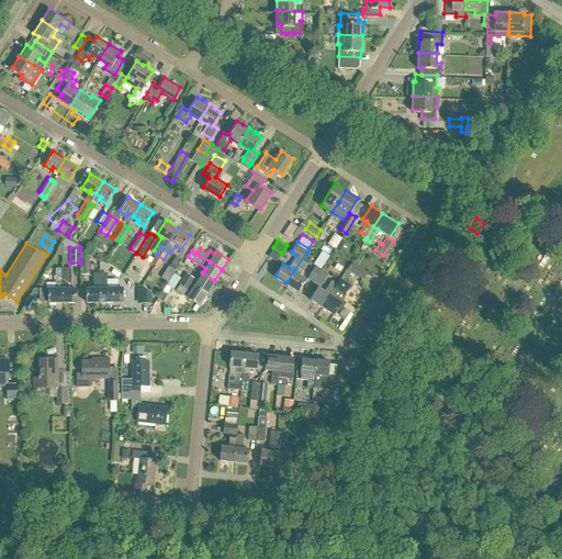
[(294,270),(287,282),(298,290),(305,278),(300,275),(312,256),(306,253),(294,270)]
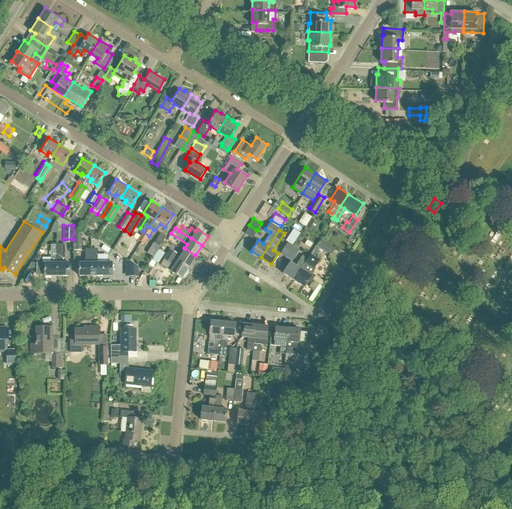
[(145,242),(149,236),(142,231),(138,238),(145,242)]
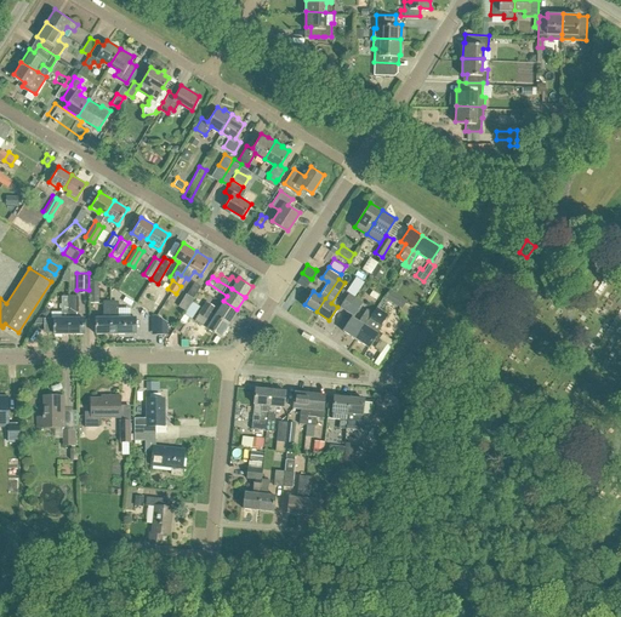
[(192,300),(201,285),(195,280),(186,296),(192,300)]
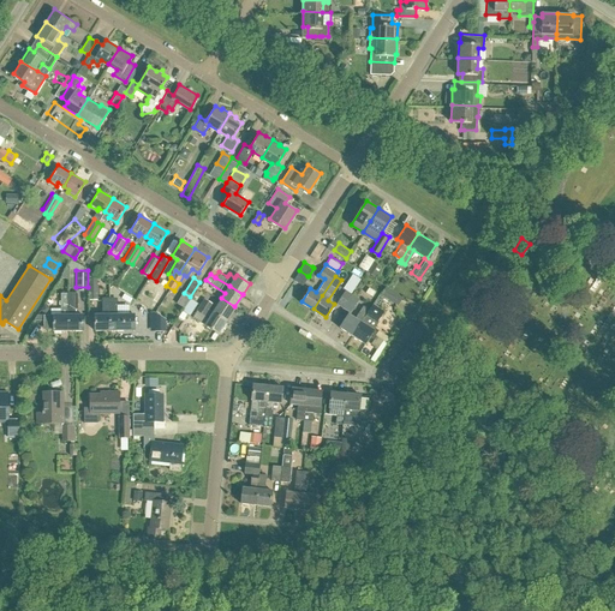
[(360,281),(357,291),(376,298),(380,288),(360,281)]
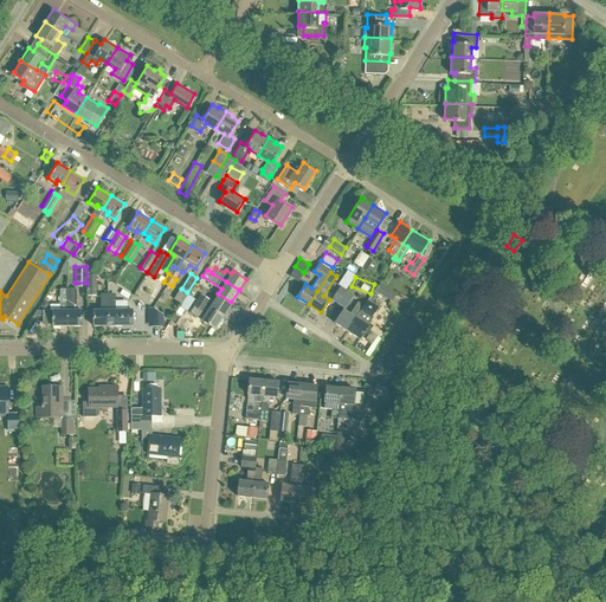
[(393,299),(398,291),(380,282),(375,289),(393,299)]
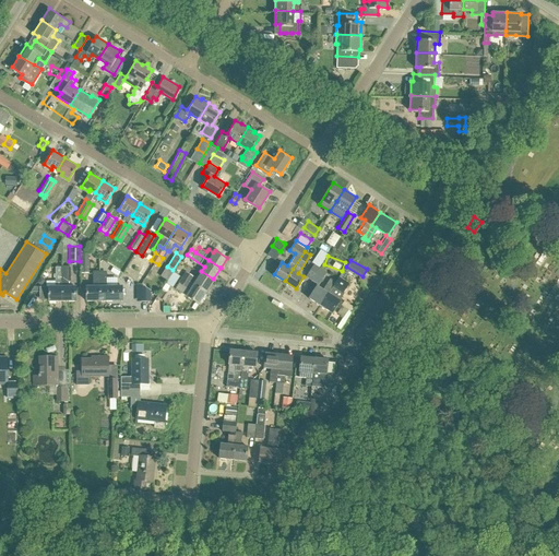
[(307,274),(312,279),(320,265),(314,262),(307,274)]
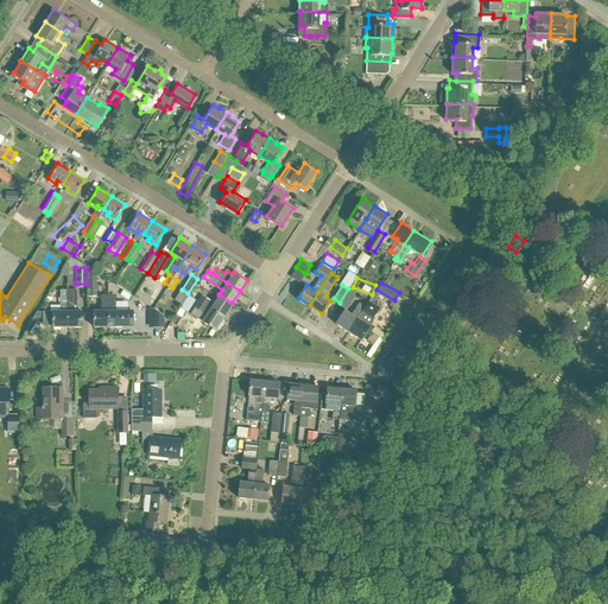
[(68,325),(67,287),(61,287),(61,303),(50,303),(50,309),(43,309),(43,316),(43,324),(52,324),(52,325),(68,325)]
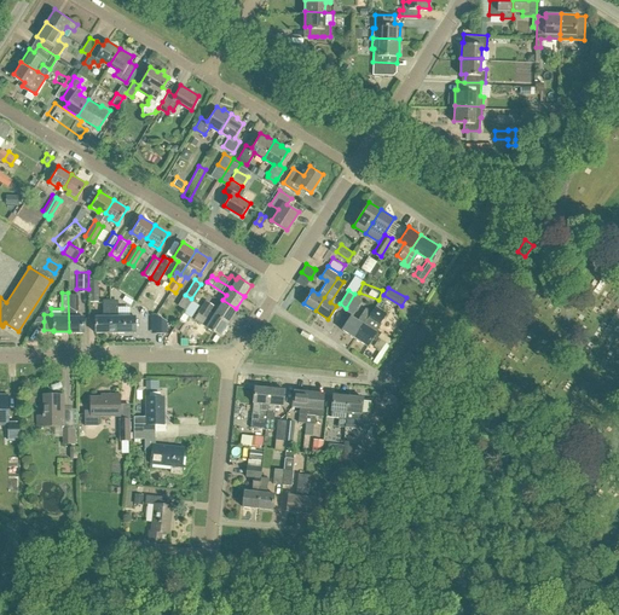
[(68,293),(69,331),(84,331),(84,314),(77,314),(77,293),(68,293)]
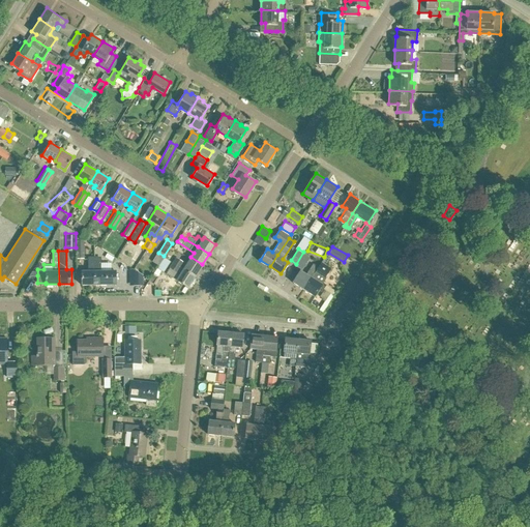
[(303,252),(296,264),(303,268),(311,256),(303,252)]
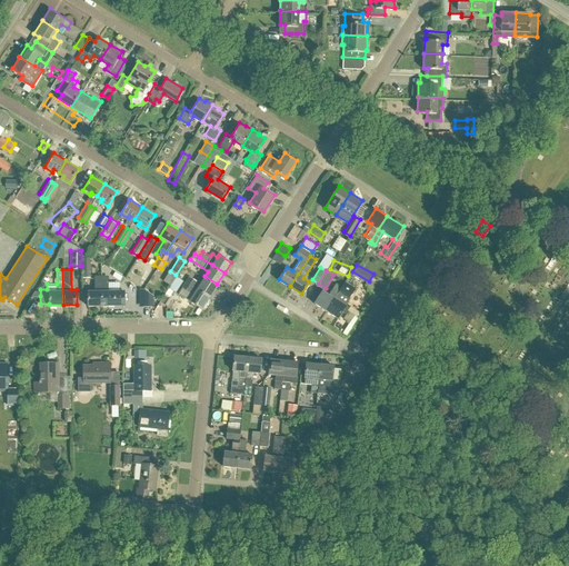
[(88,305),(101,305),(101,275),(93,275),(93,289),(88,289),(88,305)]
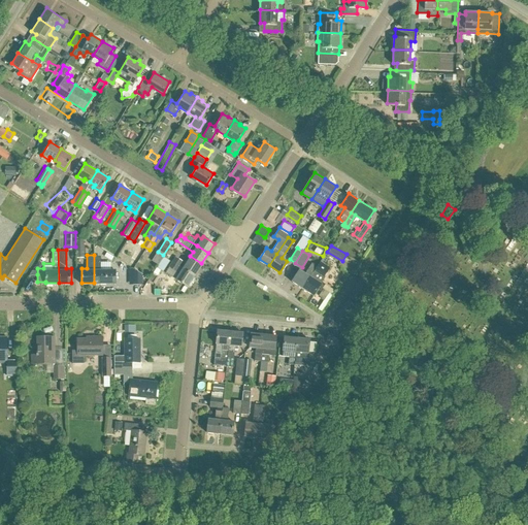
[(94,255),(94,283),(116,283),(116,268),(99,268),(100,255),(94,255)]
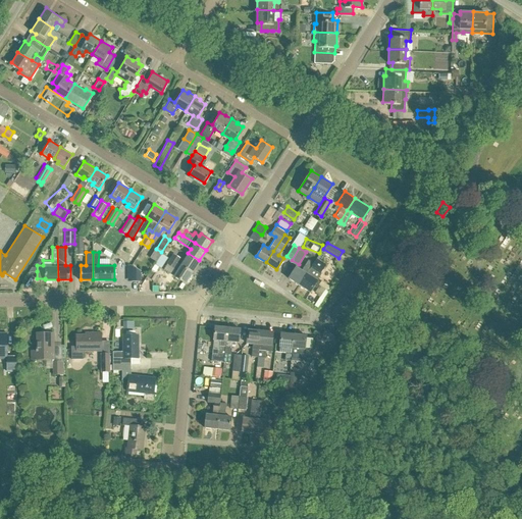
[(174,252),(170,257),(177,262),(180,256),(174,252)]
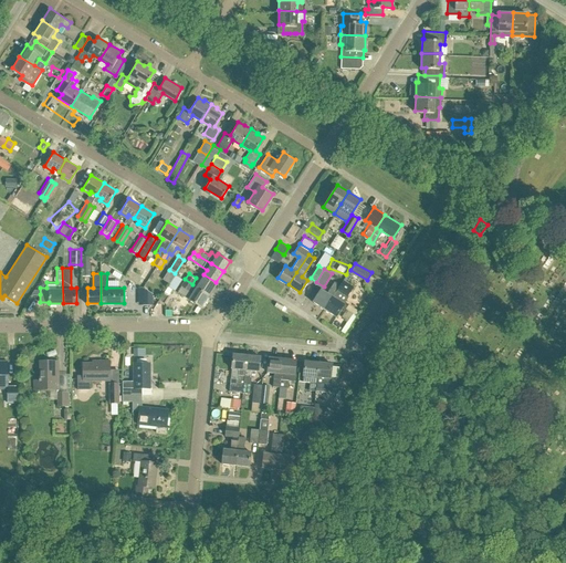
[(169,283),(168,285),(173,289),(174,290),(180,279),(175,274),(169,283)]
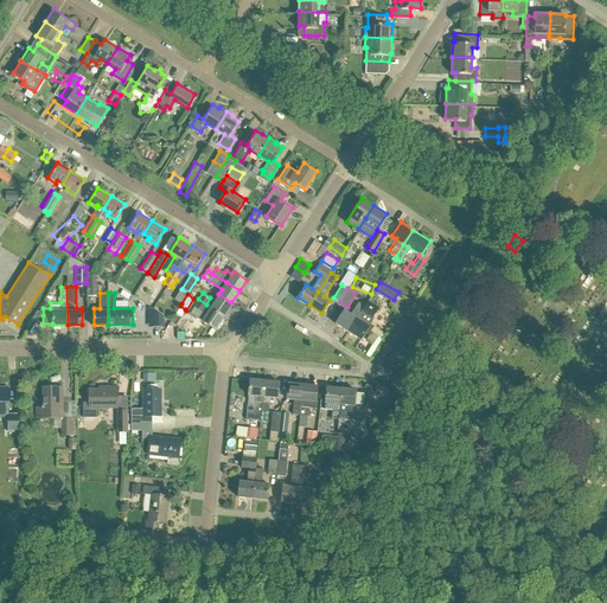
[(224,315),(231,302),(218,294),(211,307),(224,315)]
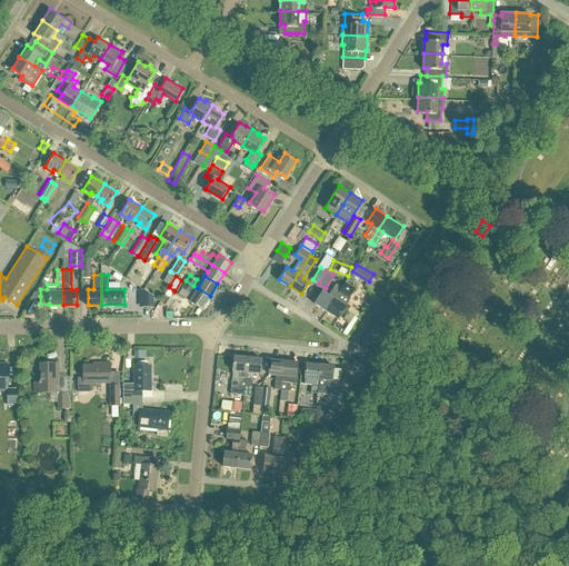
[(210,296),(198,288),(193,286),(186,280),(182,286),(188,289),(193,294),(190,300),(202,308),(210,296)]
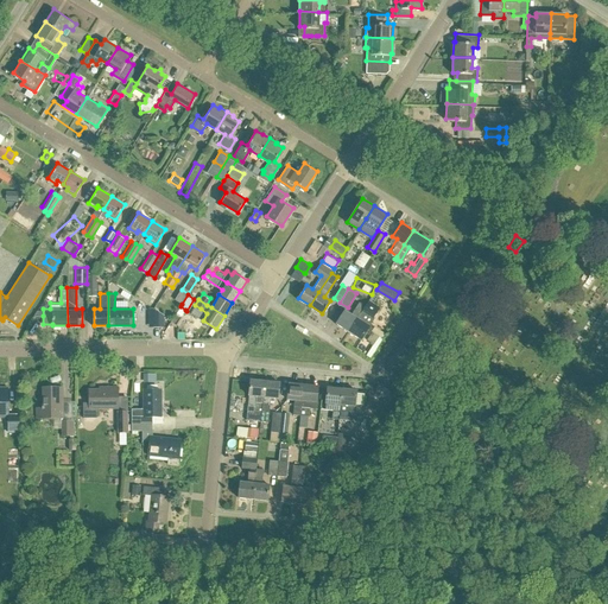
[(365,305),(348,331),(361,339),(369,325),(381,307),(368,299),(365,305)]
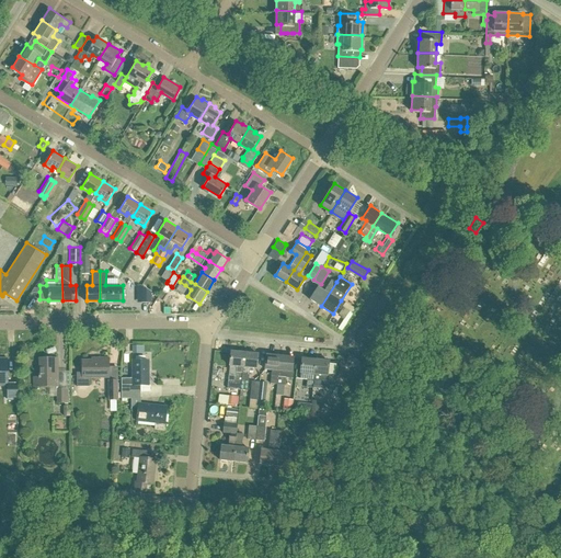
[(321,306),(336,282),(331,279),(324,289),(318,286),(310,298),(321,306)]
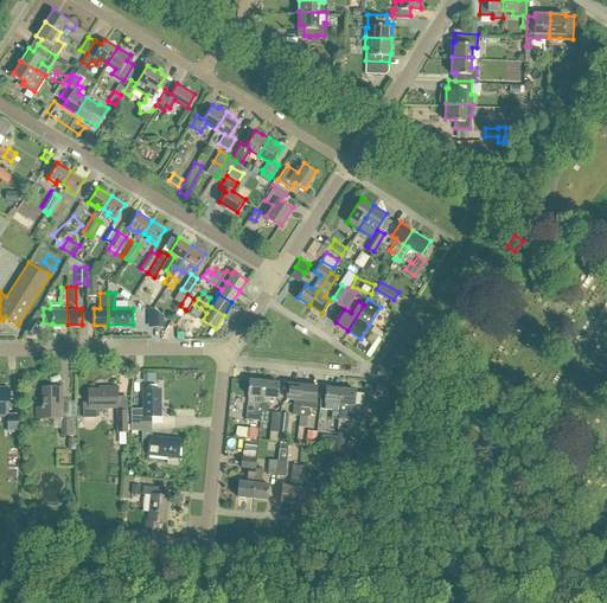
[(163,324),(163,313),(158,309),(151,309),(151,324),(163,324)]
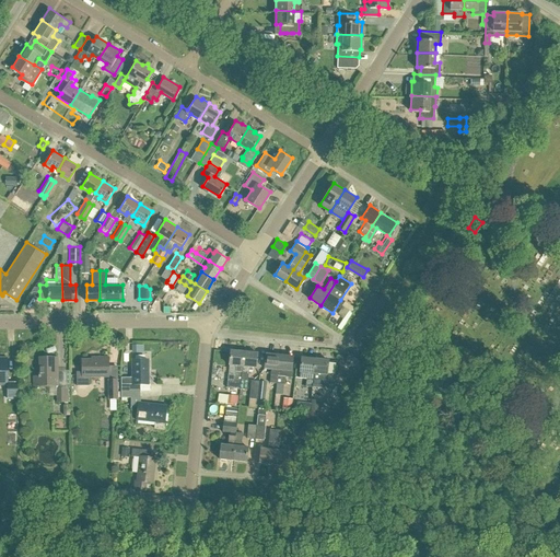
[(378,298),(388,304),(392,299),(383,293),(378,298)]
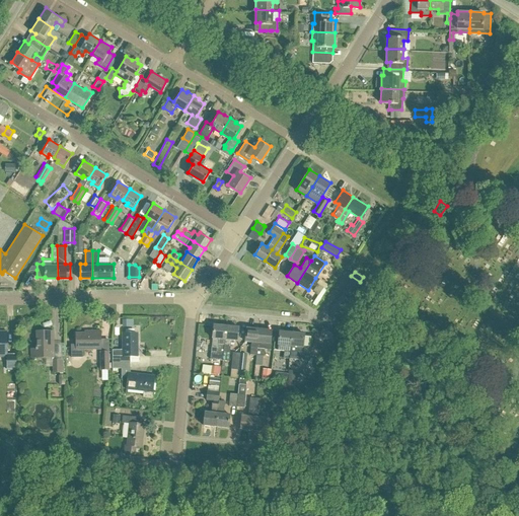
[(357,287),(360,282),(351,276),(348,281),(357,287)]
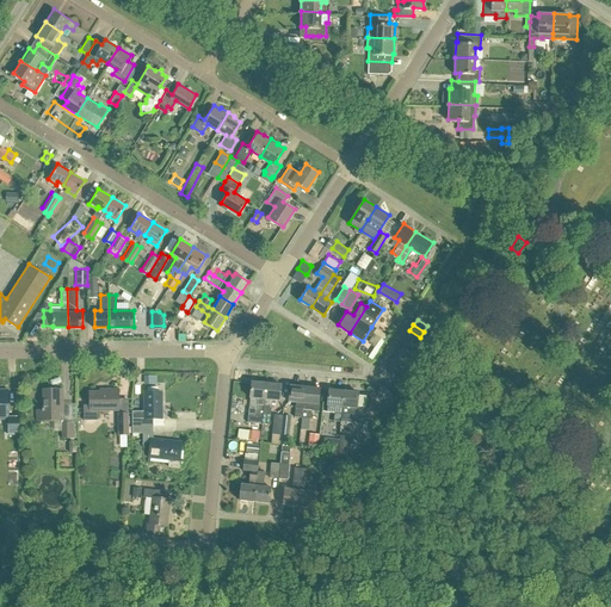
[(406,336),(417,344),(420,338),(409,330),(406,336)]
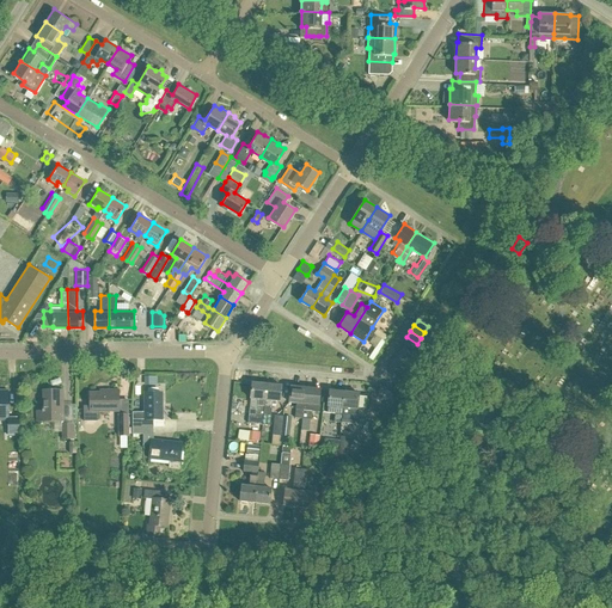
[(380,337),(368,356),(372,358),(385,339),(380,337)]
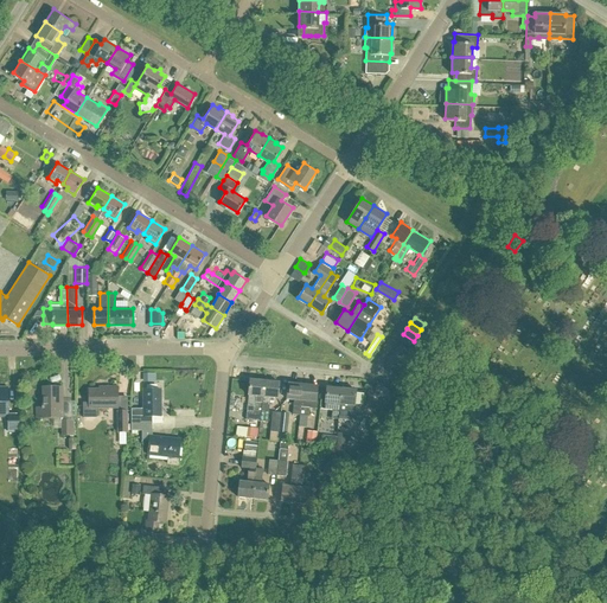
[(409,347),(414,341),(403,334),(400,340),(409,347)]
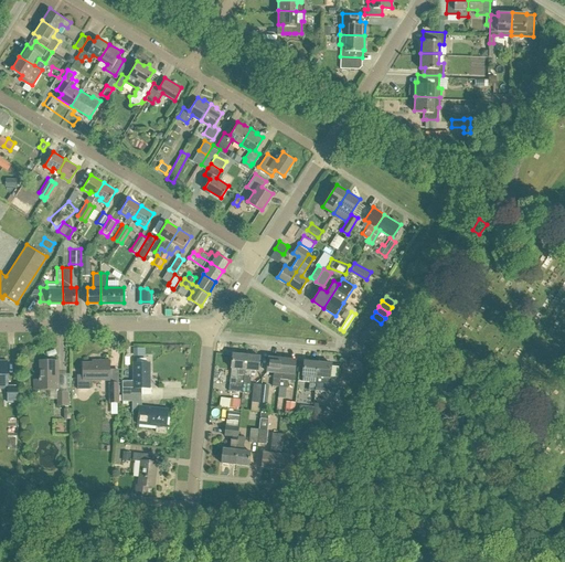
[(368,325),(376,330),(380,326),(371,319),(368,325)]
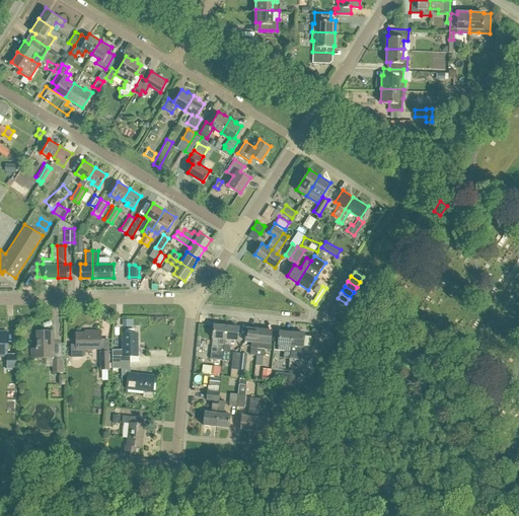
[(343,308),(346,303),(338,298),(335,302),(343,308)]
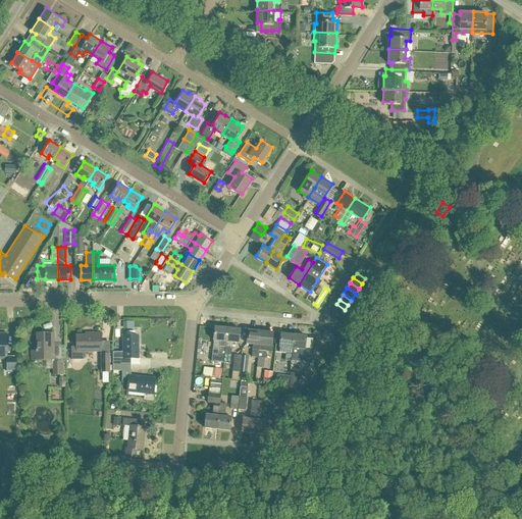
[(333,309),(342,315),(345,310),(336,304),(333,309)]
